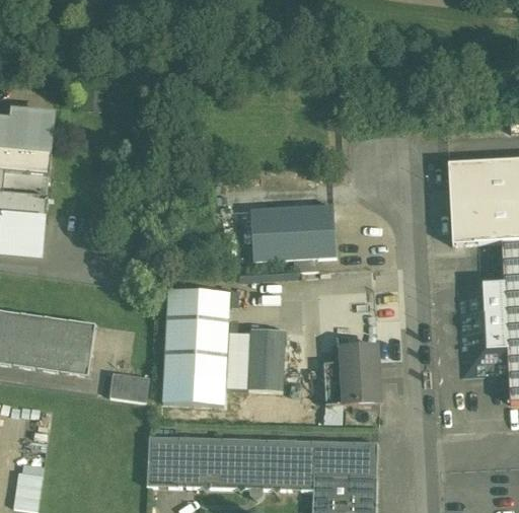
[(54,115),(12,111),(11,121),(0,119),(0,170),(48,175),(49,175),(54,125),(53,125),(54,115)]
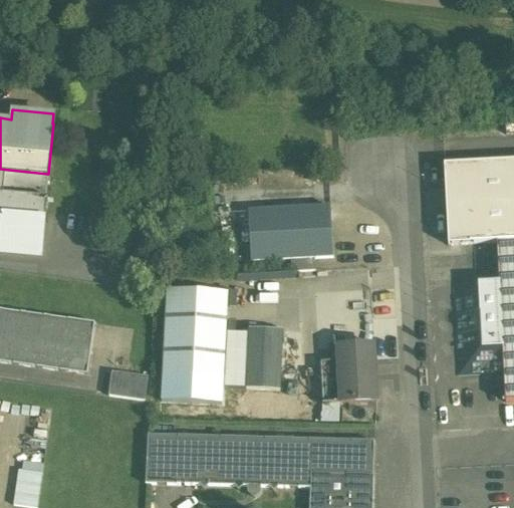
[(513,157),(443,160),(446,240),(497,238),(513,237),(513,157)]
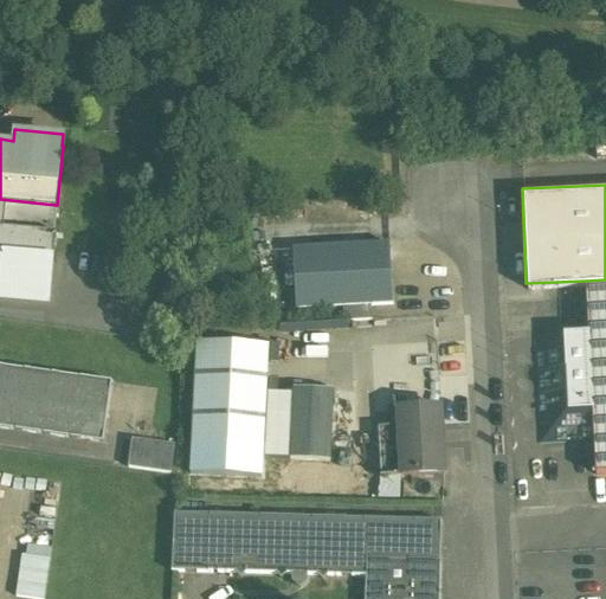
[(56,205),(0,199),(0,283),(49,288),(56,205)]
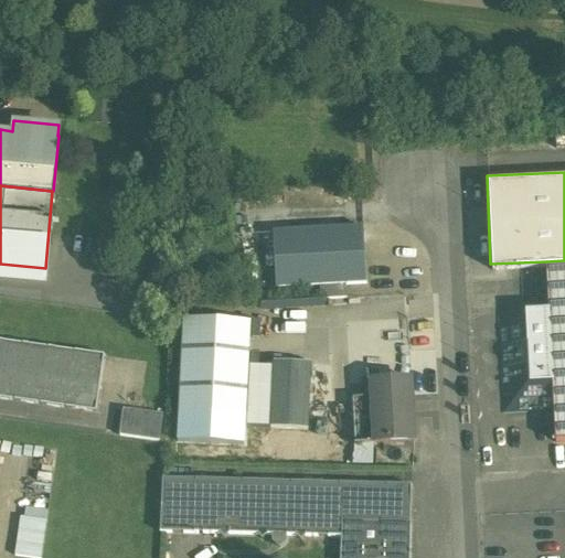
[(363,222),(273,227),(276,283),(319,281),(345,279),(366,278),(363,222)]
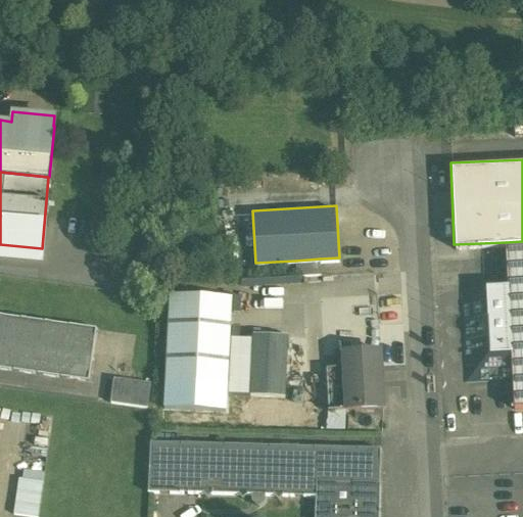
[(522,241),(506,242),(508,283),(512,374),(514,406),(522,405),(522,241)]
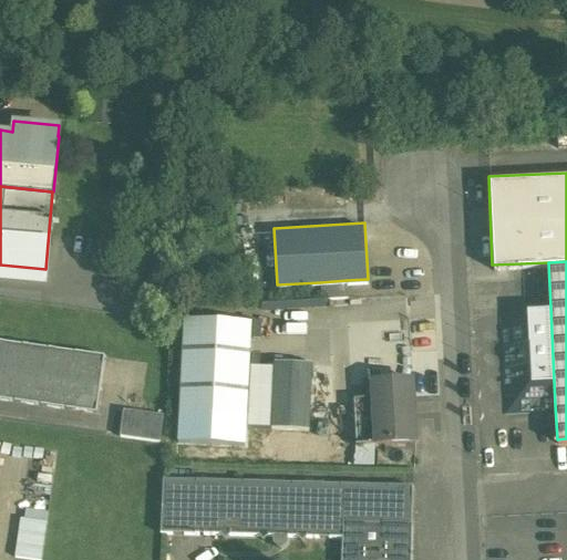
[(347,280),(320,282),(321,296),(348,293),(347,280)]
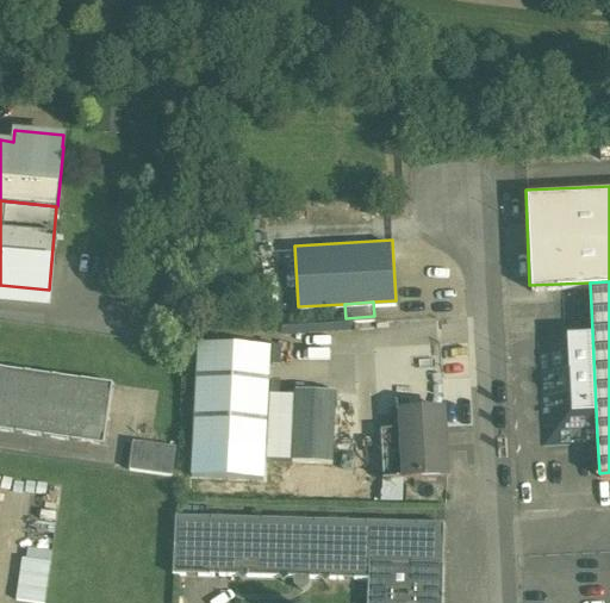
[(592,330),(539,334),(545,439),(597,436),(592,330)]
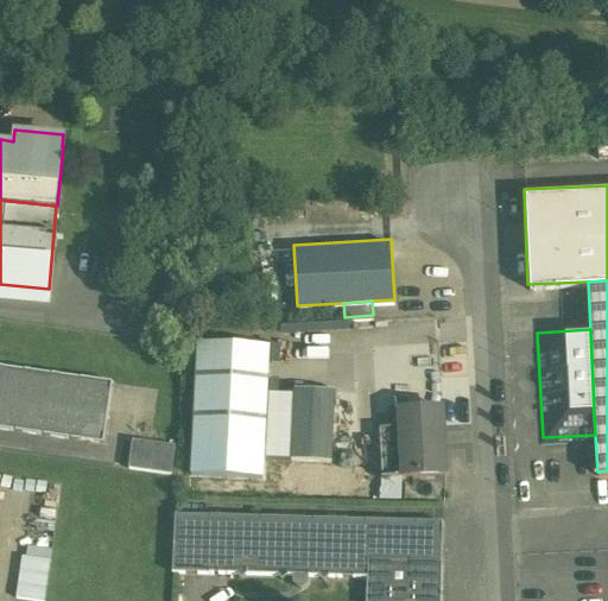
[(195,438),(267,442),(271,343),(198,341),(195,438)]
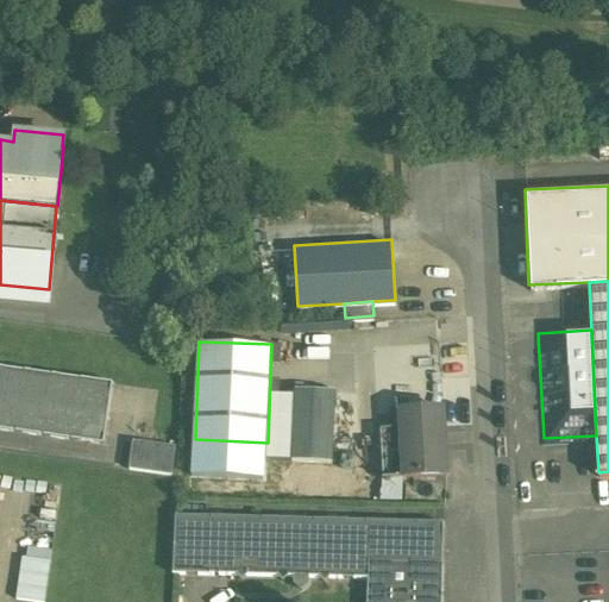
[(112,378),(0,362),(0,424),(104,439),(105,431),(117,432),(120,409),(107,408),(112,378)]
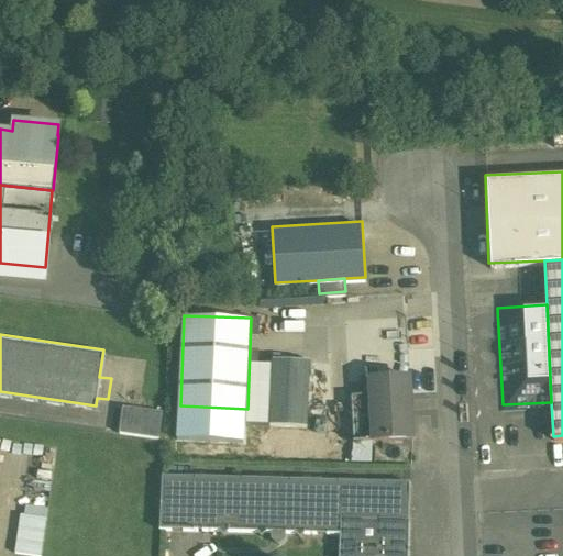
[(309,357),(250,355),(247,409),(246,421),(269,421),(306,423),(309,357)]
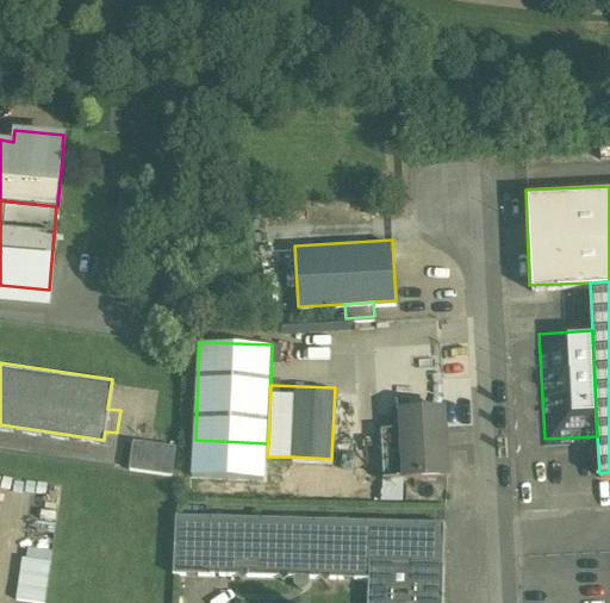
[(443,405),(400,408),(402,424),(404,474),(447,472),(443,405)]
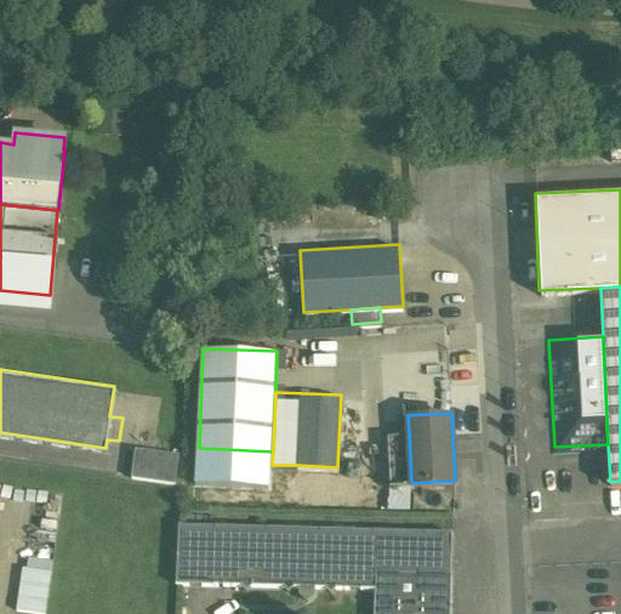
[(409,432),(387,433),(389,483),(411,483),(409,432)]
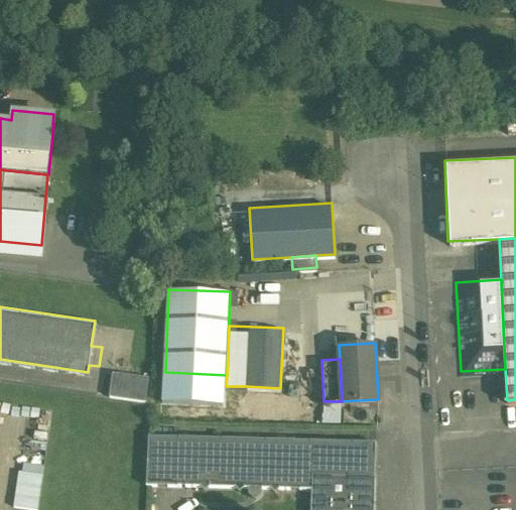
[(148,375),(112,369),(109,393),(144,399),(148,375)]
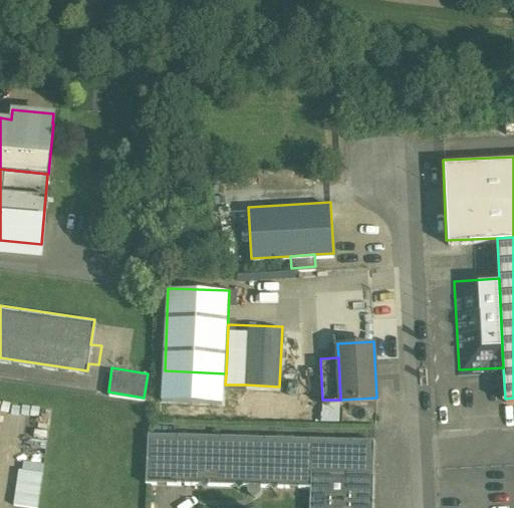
[(374,438),(148,432),(146,480),(150,480),(177,481),(200,482),(204,486),(208,482),(235,482),(238,487),(242,483),(269,483),(273,487),(277,484),(309,484),(310,470),(373,472),(374,438)]
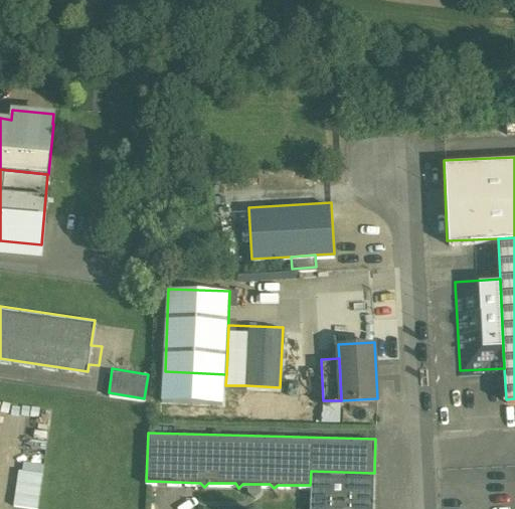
[(41,471),(20,468),(13,504),(36,508),(41,471)]
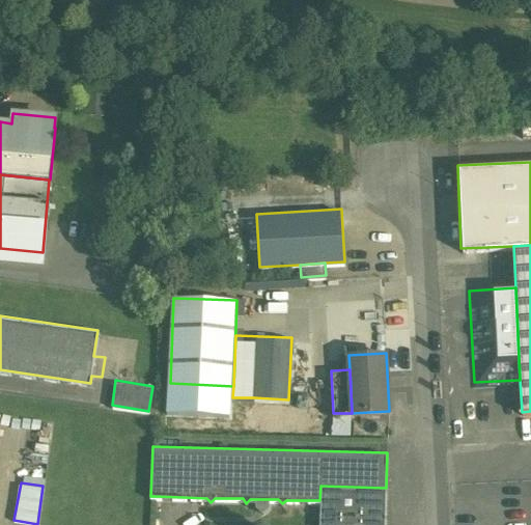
[(384,524),(386,488),(320,486),(319,500),(318,524),(384,524)]
